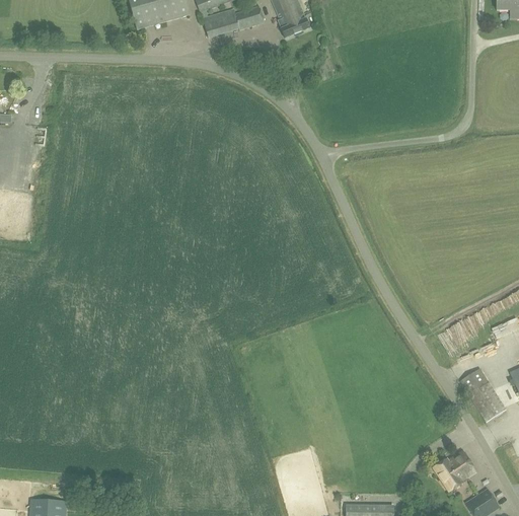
[(129,0),(137,28),(190,13),(186,0),(129,0)]
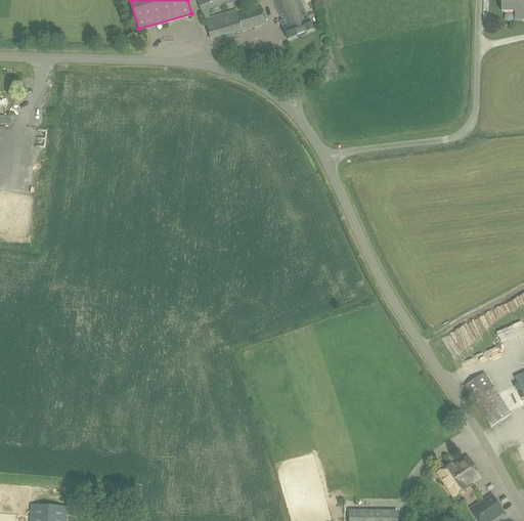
[(198,0),(203,11),(232,0),(198,0)]
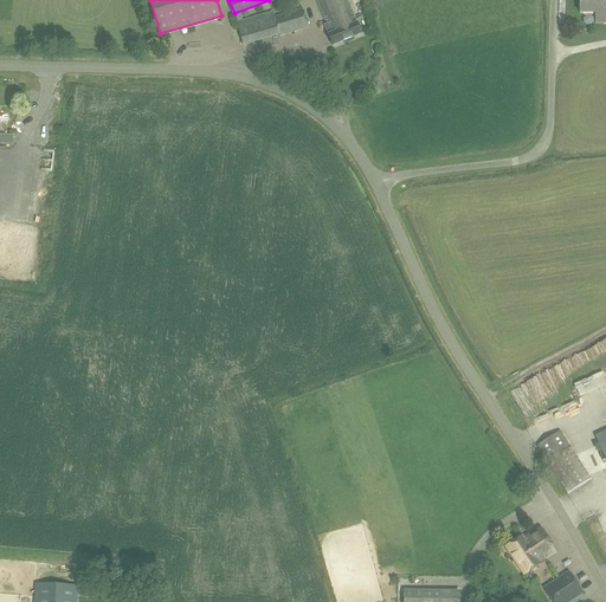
[(356,20),(347,0),(317,0),(327,21),(324,23),(329,32),(328,32),(333,43),(361,31),(356,20)]
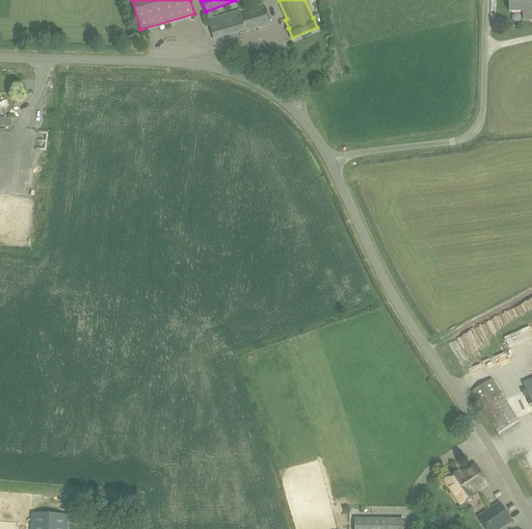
[(508,0),(508,9),(522,9),(523,18),(527,18),(531,18),(531,0),(508,0)]
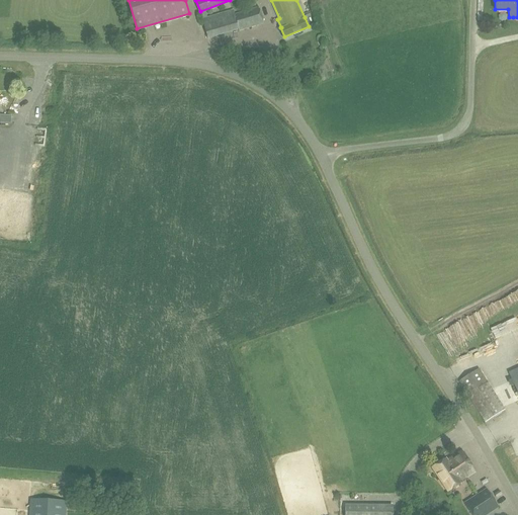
[(207,37),(239,27),(239,29),(263,21),(258,5),(235,13),(233,7),(211,14),(210,11),(200,14),(207,37)]
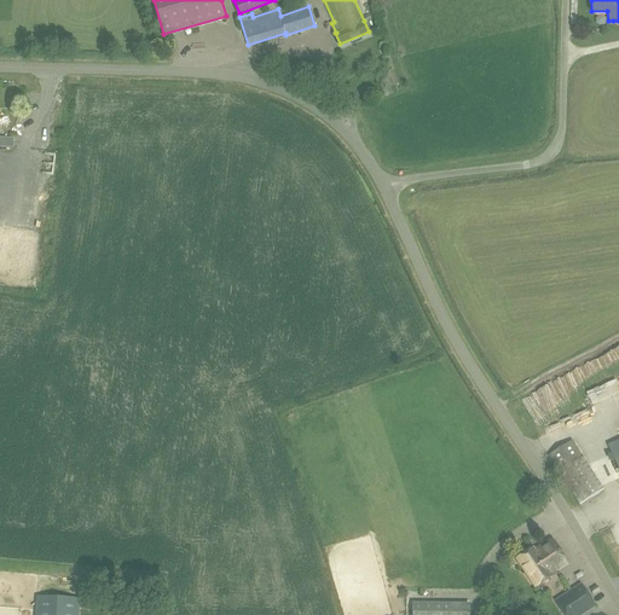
[(178,41),(196,41),(196,32),(178,30),(178,41)]
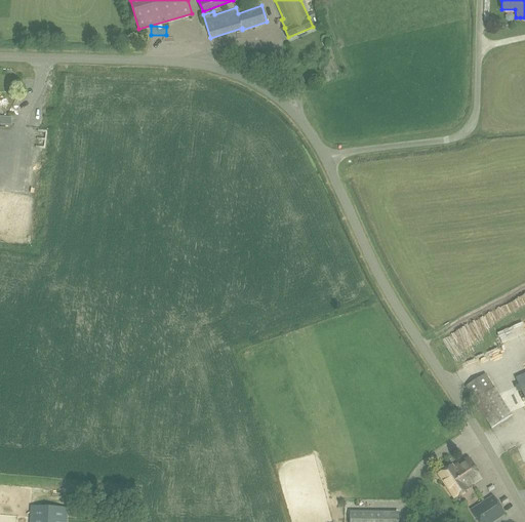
[(485,371),(465,385),(474,398),(492,426),(512,412),(493,386),(485,371)]
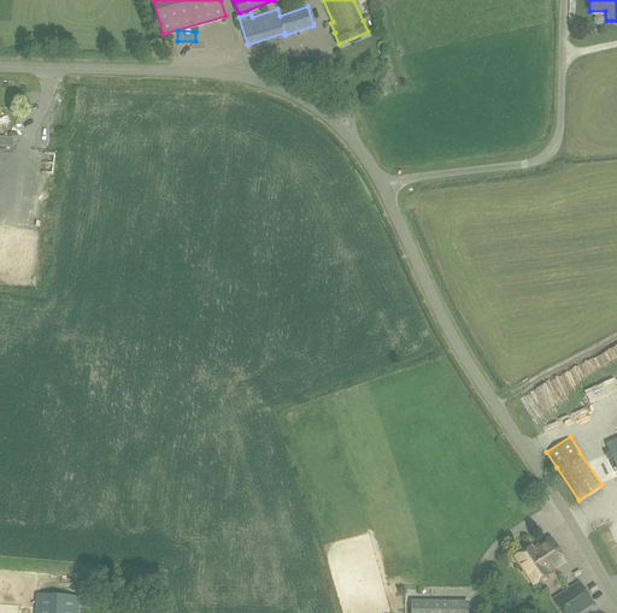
[(605,463),(610,460),(607,454),(593,461),(601,478),(611,473),(605,463)]
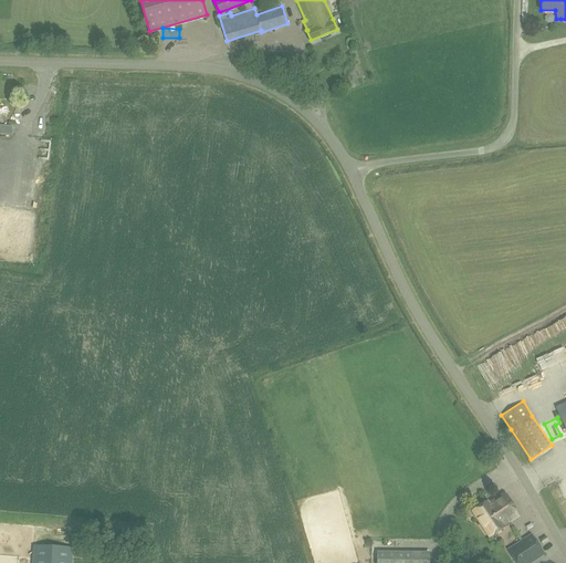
[(502,524),(520,512),(505,490),(488,502),(485,500),(473,508),(491,534),(503,527),(502,524)]
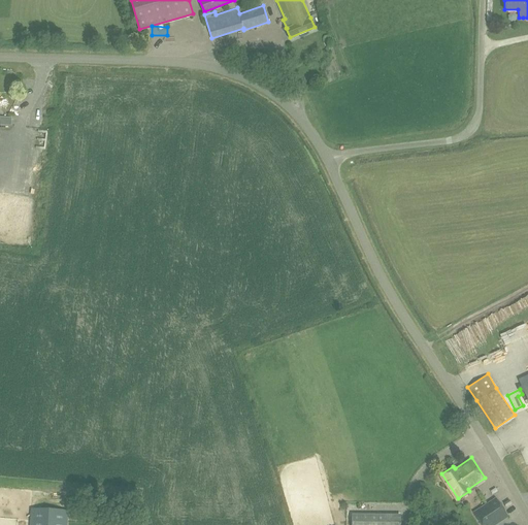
[(474,511),(484,524),(492,524),(508,515),(497,496),(474,511)]
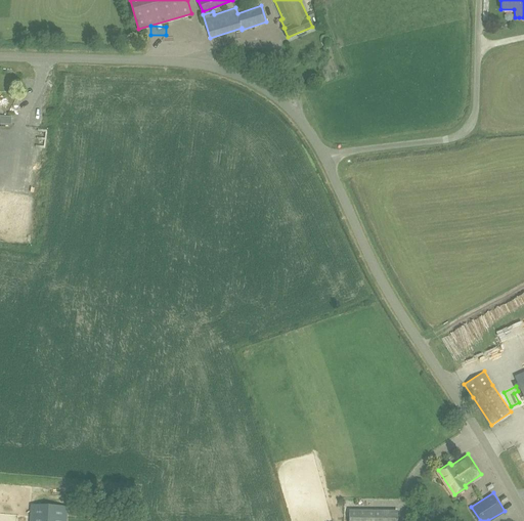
[(25,503),(24,520),(67,520),(68,506),(58,505),(58,494),(37,493),(37,504),(25,503)]
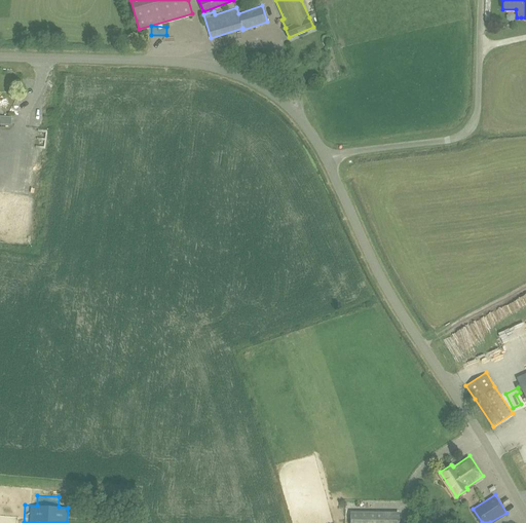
[(349,522),(398,522),(399,513),(349,512),(349,522)]
